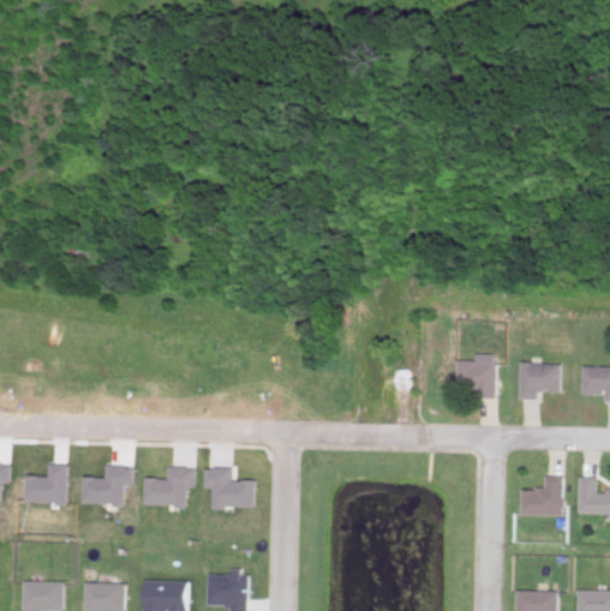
[(477,400),(496,399),(495,354),(474,355),(474,361),(456,363),(458,389),(477,389),(477,400)]
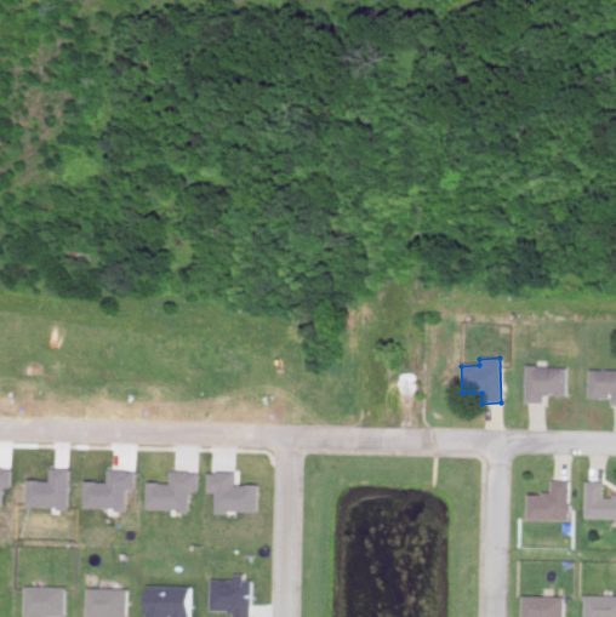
[(565,369),(526,367),(525,404),(542,404),(543,396),(565,396),(565,369)]
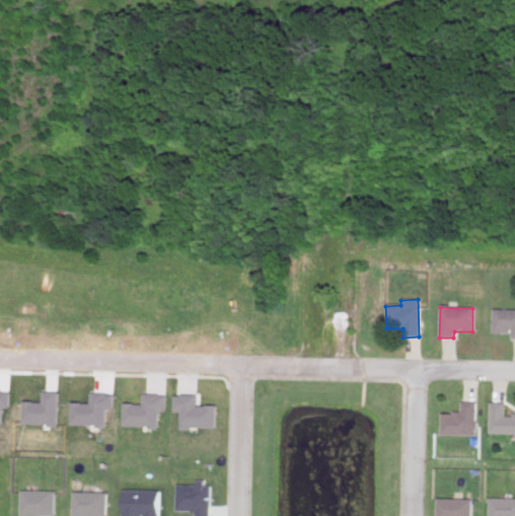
[(514,310),(492,310),(492,335),(510,335),(509,340),(514,339),(514,310)]
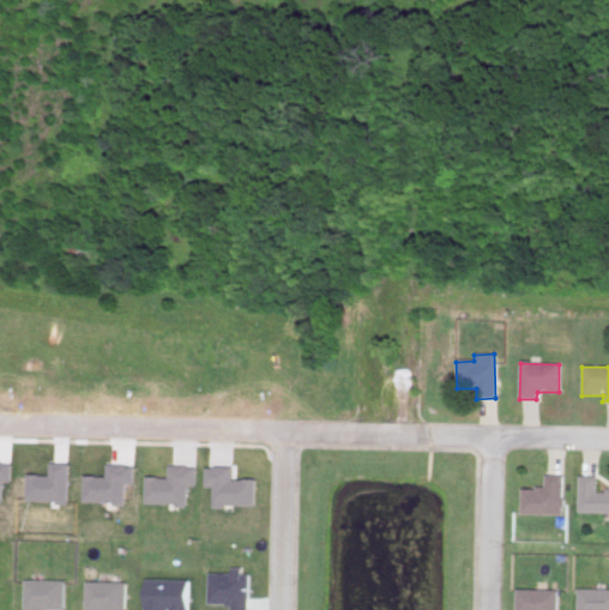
[(0,501),(1,482),(10,482),(10,463),(0,463),(0,501)]
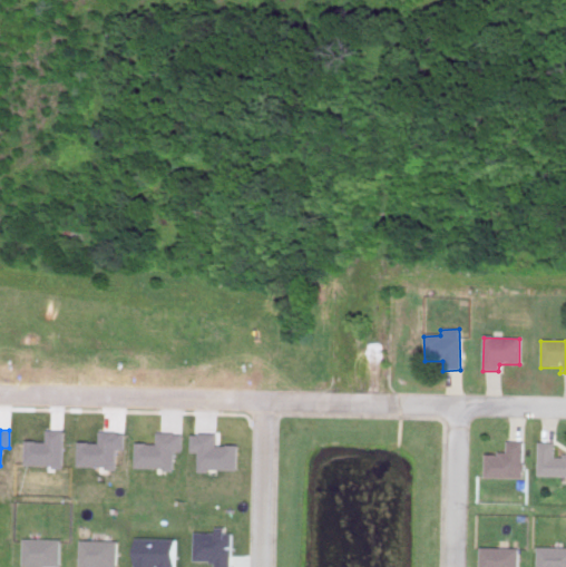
[(23,441),(23,466),(61,467),(62,431),(46,431),(45,442),(23,441)]
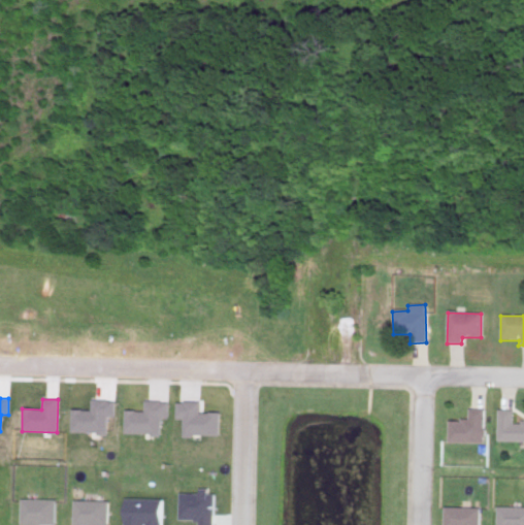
[(113,418),(113,400),(91,400),(91,411),(71,409),(70,433),(106,433),(106,418),(113,418)]
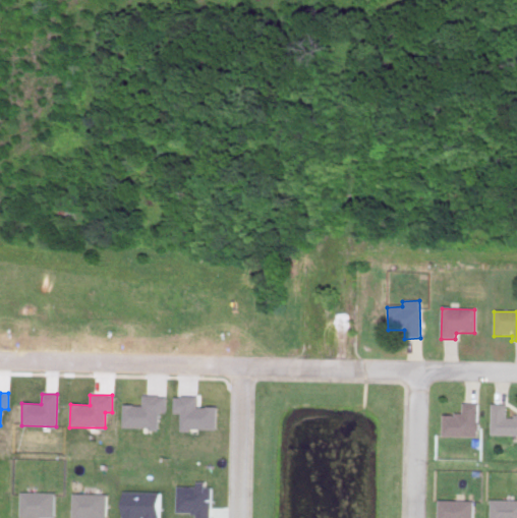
[(122,428),(158,429),(158,413),(165,413),(166,397),(142,396),(142,405),(122,405),(122,428)]
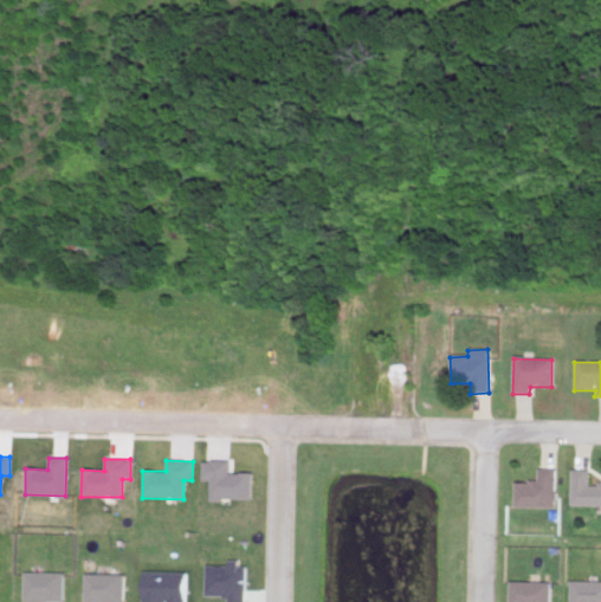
[(251,473),(230,473),(230,461),(201,461),(201,481),(209,481),(209,500),(251,499),(251,473)]
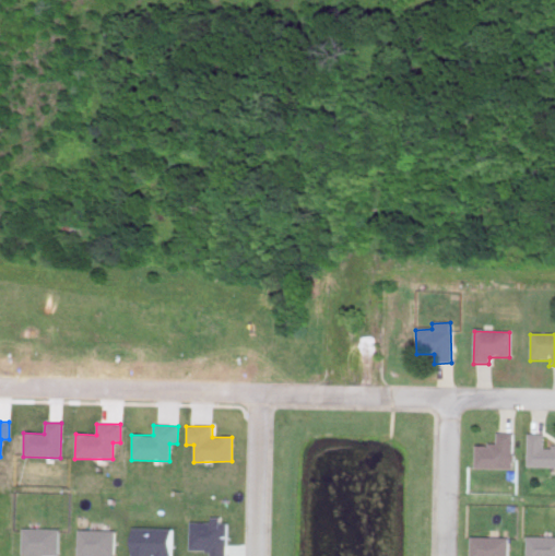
[(510,433),(495,434),(495,445),(473,445),(473,469),(511,469),(510,433)]
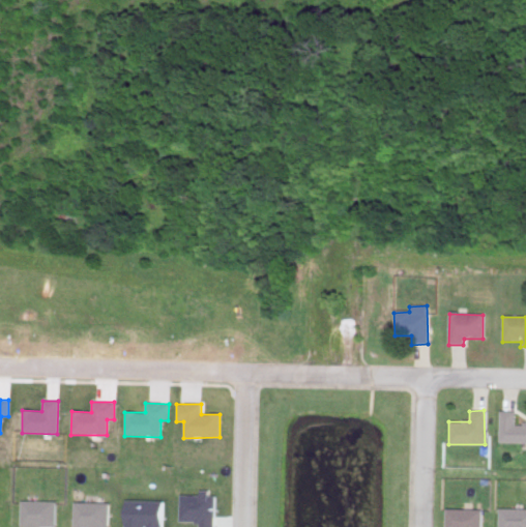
[(525,422),(514,422),(514,412),(499,411),(498,443),(525,443),(525,422)]
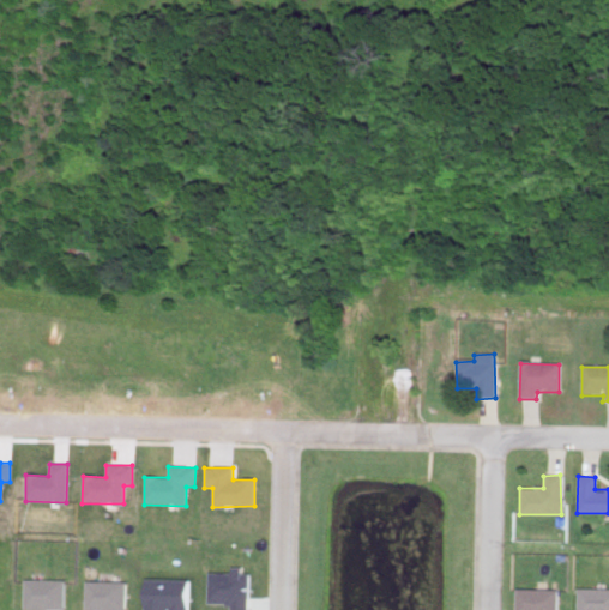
[(249,574),(241,574),(241,572),(209,572),(207,604),(231,605),(231,609),(248,609),(249,574)]
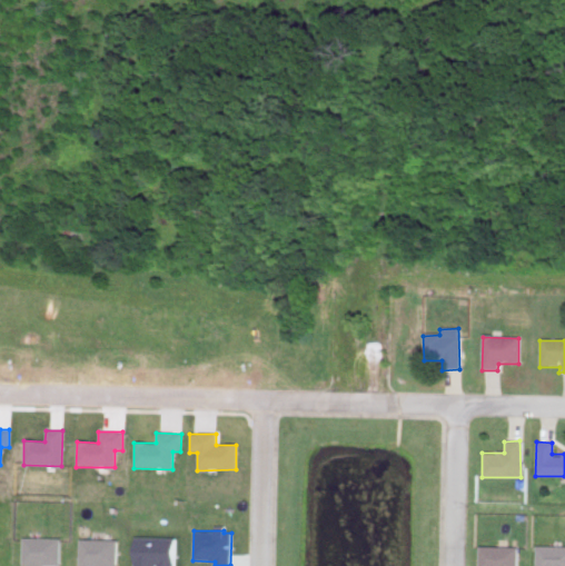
[(60,539),(22,538),(22,565),(60,565),(60,539)]
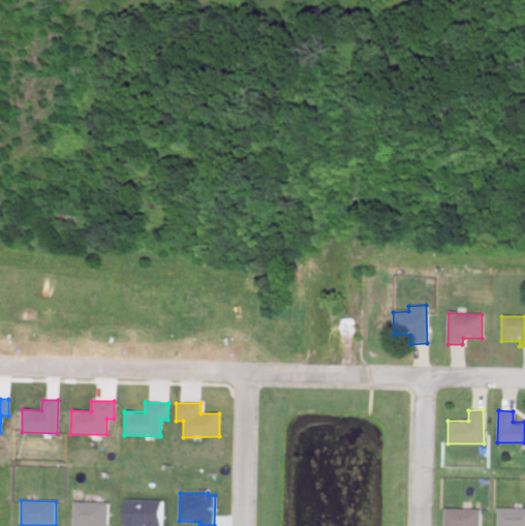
[(162,525),(163,501),(125,500),(125,525),(162,525)]
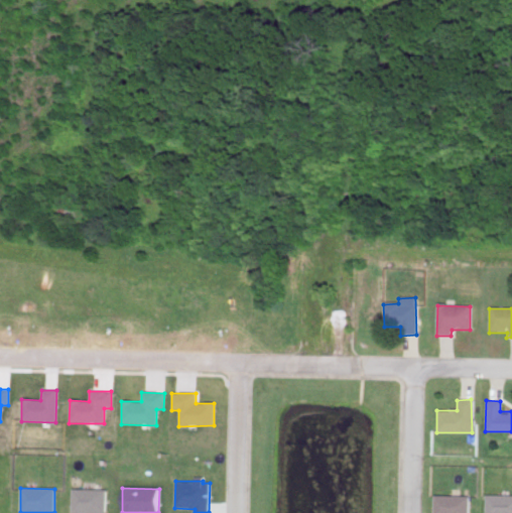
[(105,512),(106,490),(72,489),(72,512),(105,512)]
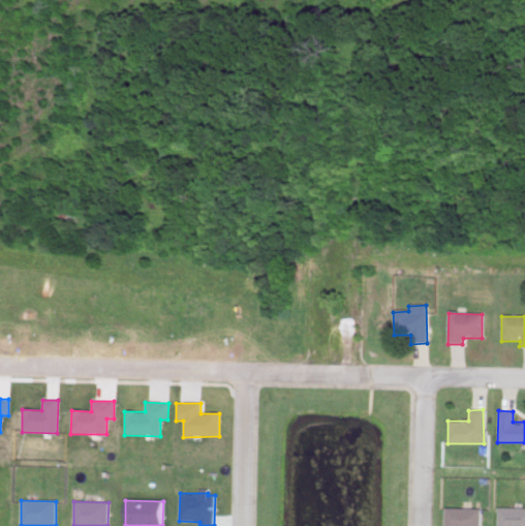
[(524,525),(524,507),(496,507),(495,525),(524,525)]
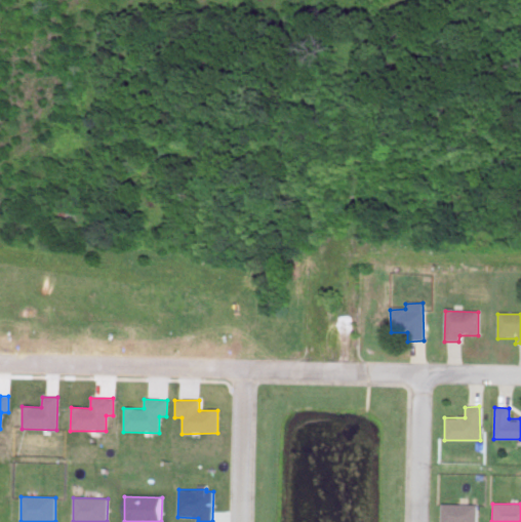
[(474,521),(475,506),(441,505),(439,521),(474,521)]
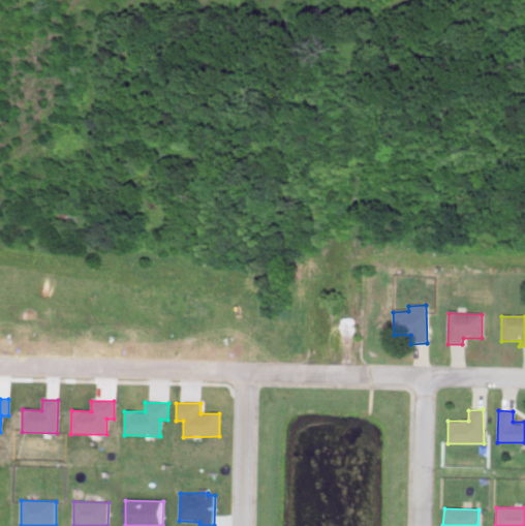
All buildings are outlined.
